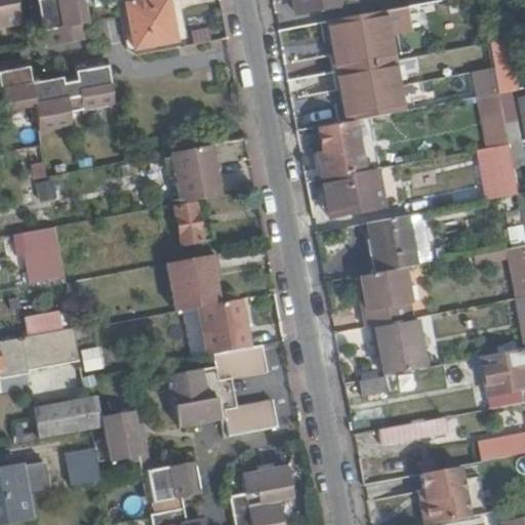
[(18,0),(0,0),(0,25),(22,23),(18,0)]
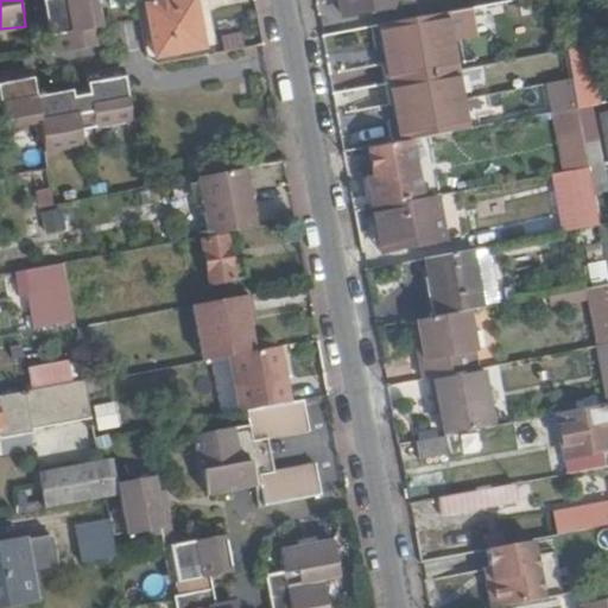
[(46,0),(54,35),(49,36),(54,56),(96,48),(93,29),(103,26),(99,0),(46,0)]
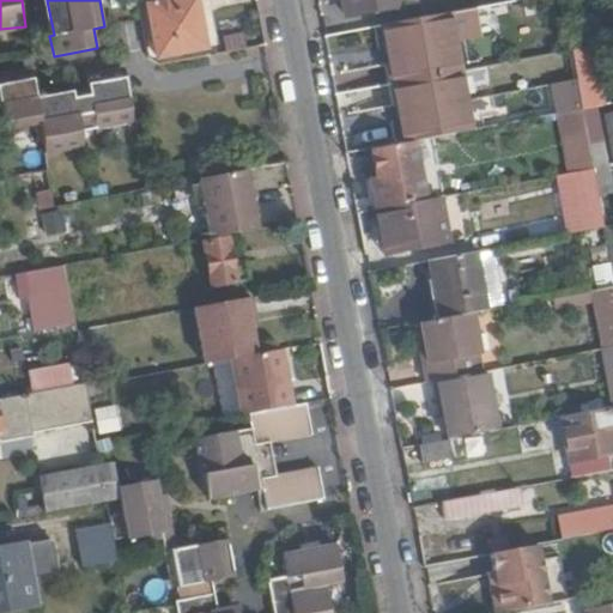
[(138,0),(140,8),(149,7),(158,54),(207,46),(198,0),(138,0)]
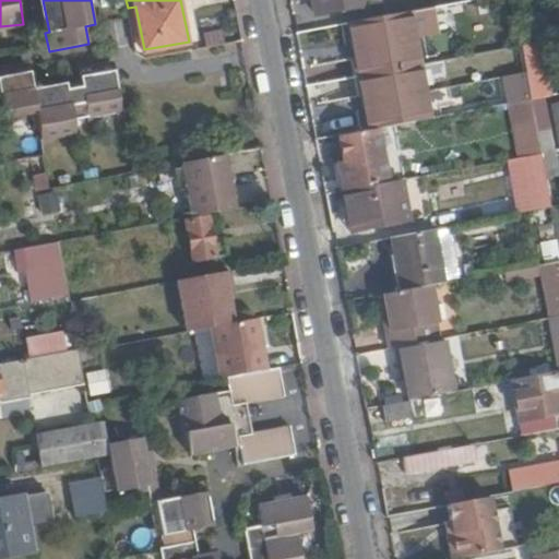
[(313,0),(316,13),(381,1),(380,0),(313,0)]
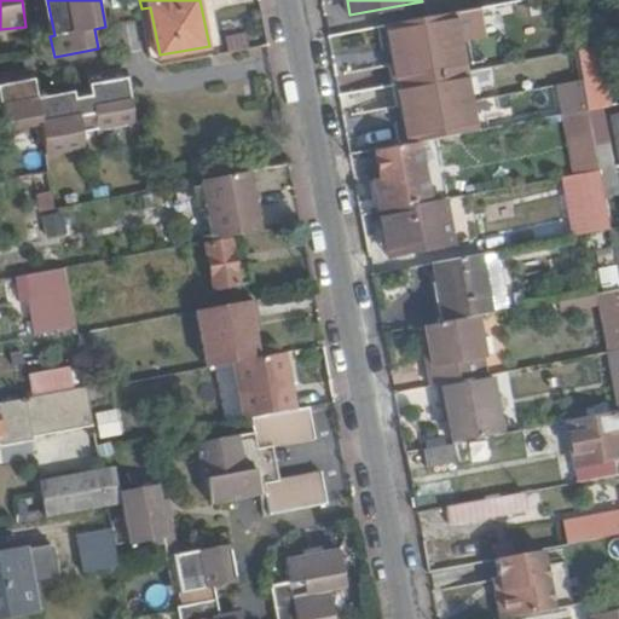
[(457,15),(386,27),(395,85),(468,70),(457,15)]
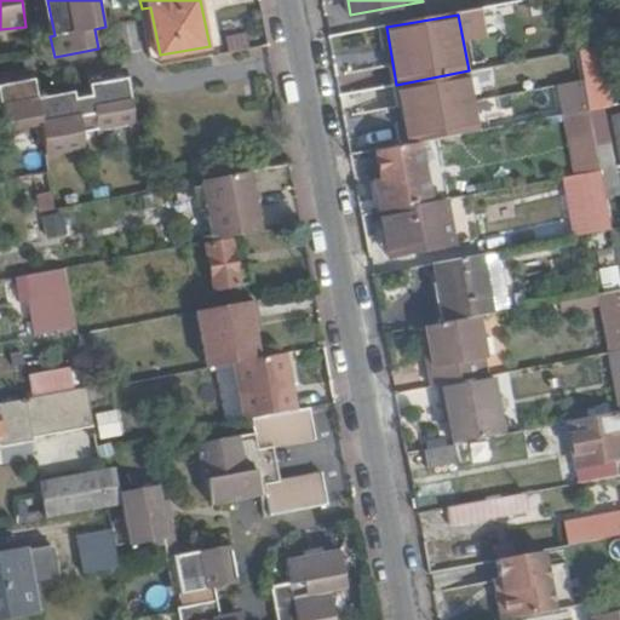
[(598,74),(593,49),(579,52),(584,78),(598,74)]
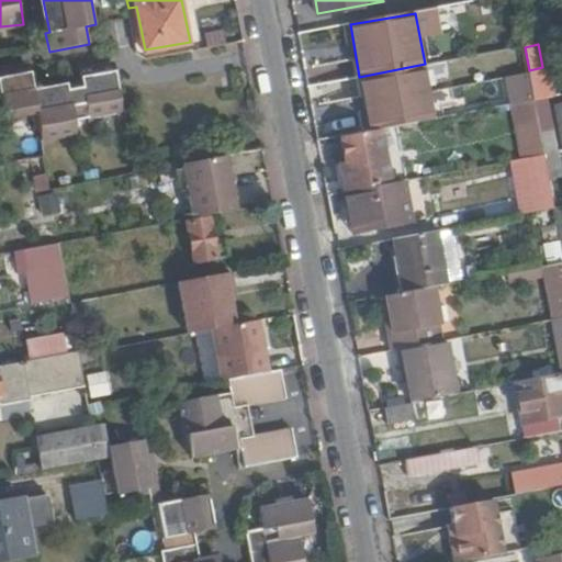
[(425,64),(359,77),(370,132),(382,130),(435,120),(425,64)]
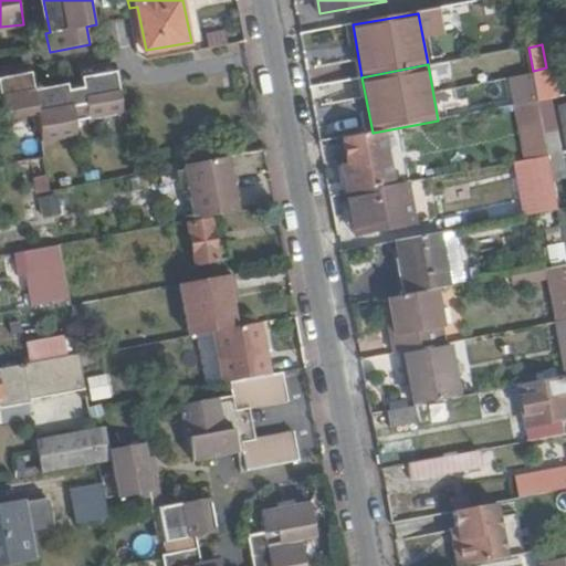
[(116,67),(83,73),(84,85),(38,93),(33,70),(0,74),(0,86),(6,121),(39,115),(43,139),(76,134),(74,123),(125,113),(116,67)]
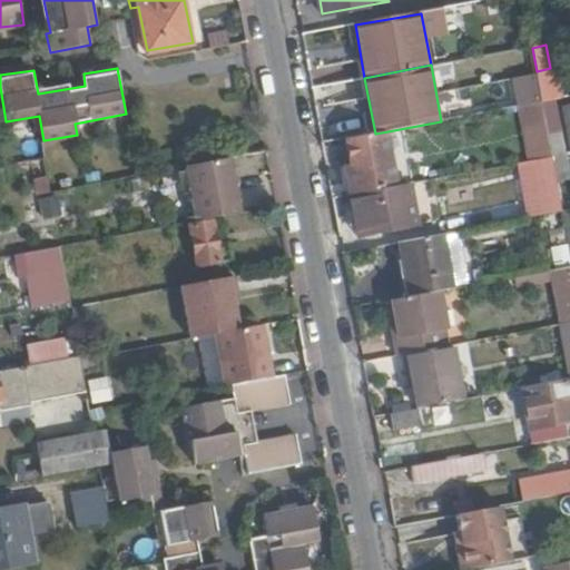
[(566,155),(556,100),(542,102),(552,158),(566,155)]
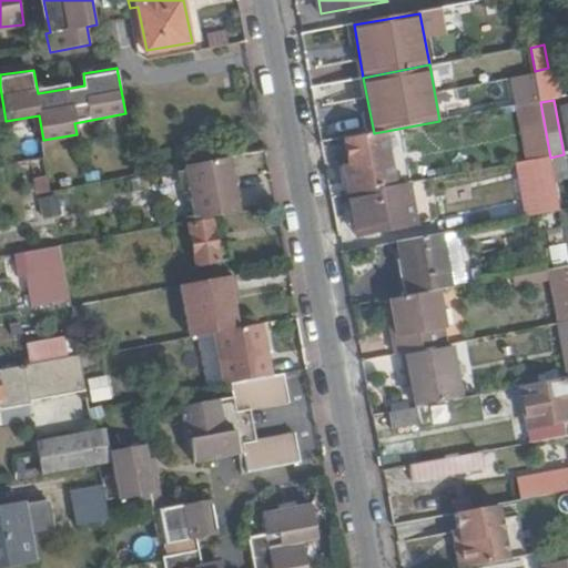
[(529,161),(550,158),(540,102),(519,107),(529,161)]
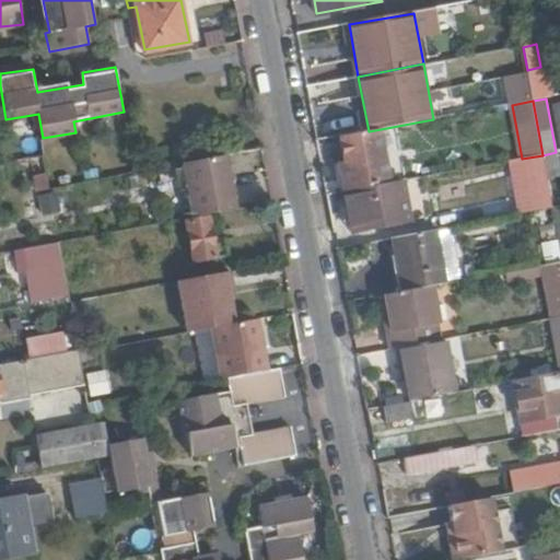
[(392,184),(381,129),(369,131),(342,138),(347,160),(341,161),(347,188),(369,184),(369,188),(392,184)]
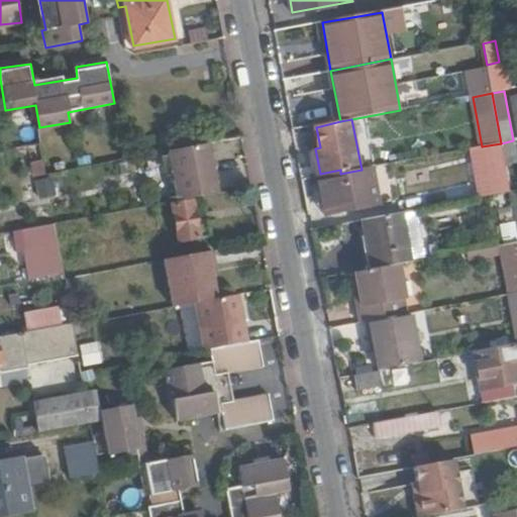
[(216,142),(225,140),(222,125),(213,127),(216,142)]
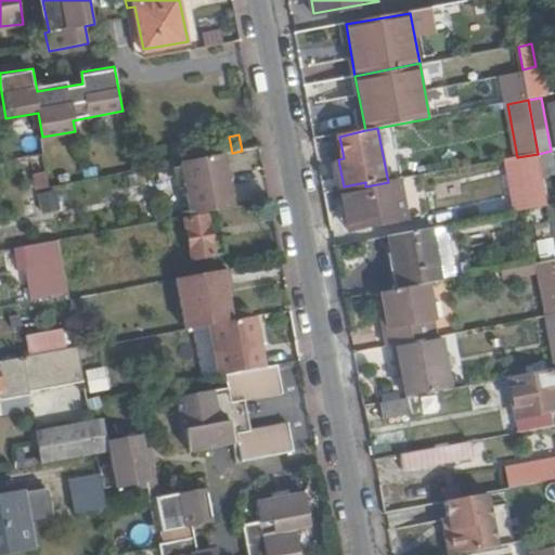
[(538,154),(543,178),(554,175),(551,151),(538,154)]
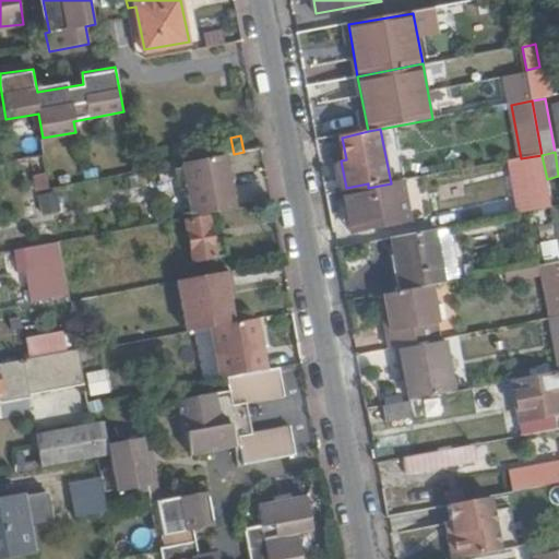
[(193,217),(235,210),(225,155),(183,163),(193,217)]
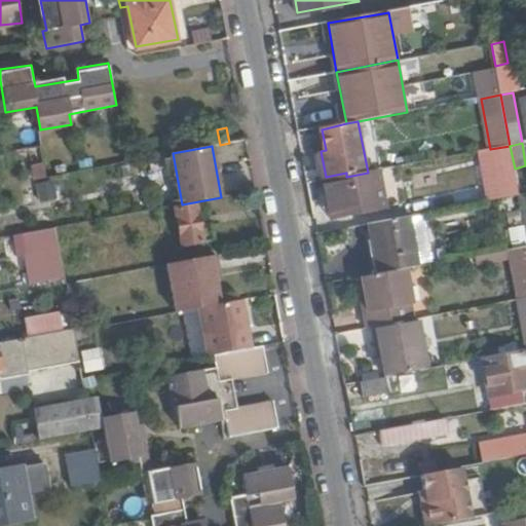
[(487,201),(520,195),(515,168),(510,146),(490,149),(478,151),(487,201)]
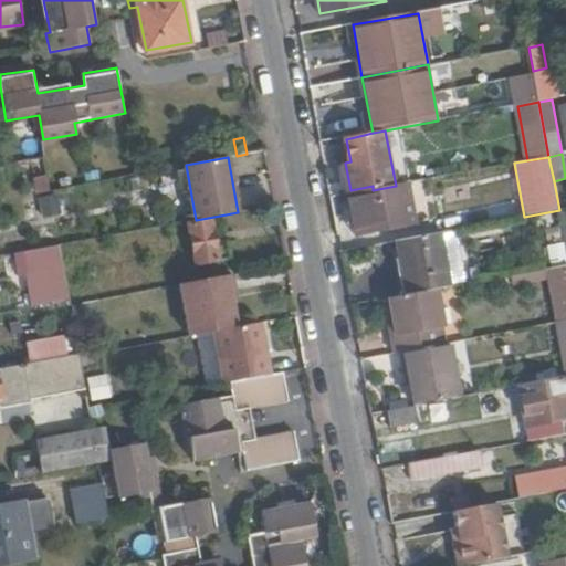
[(145,187),(142,173),(132,175),(134,189),(145,187)]
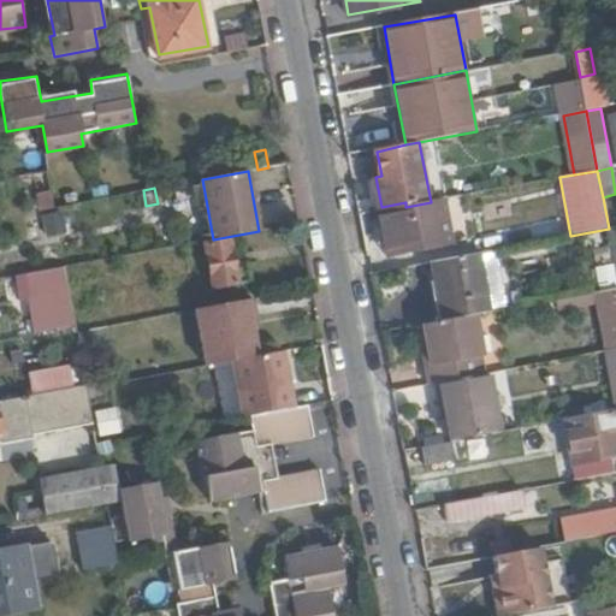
[(37,193),(40,209),(52,207),(49,190),(37,193)]
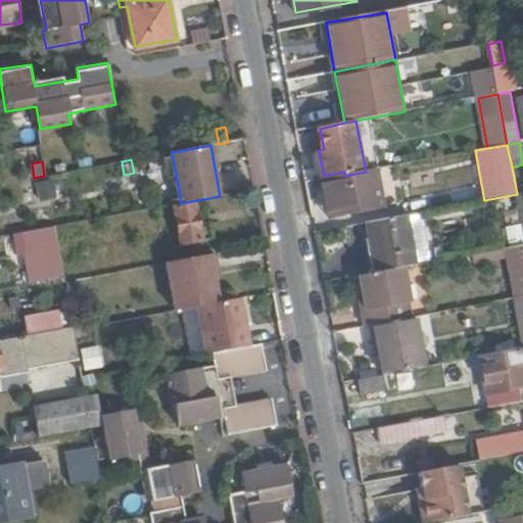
[(383,209),(376,170),(366,172),(344,176),(321,180),(325,200),(332,199),(336,220),(383,209)]
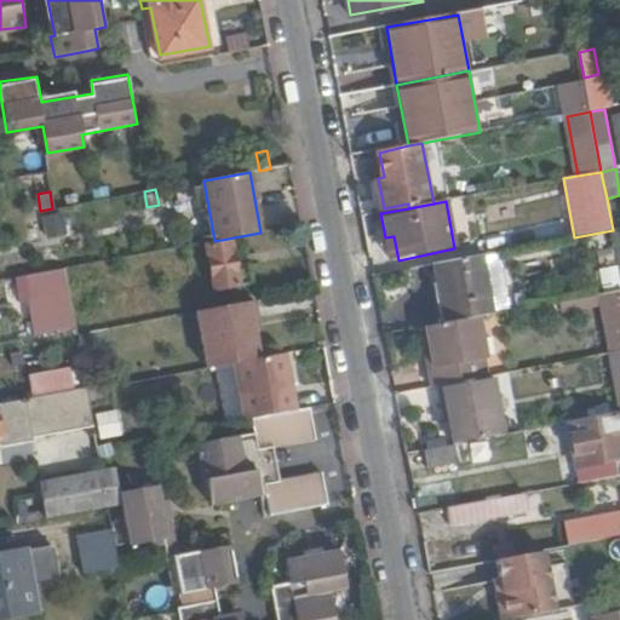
[(47,237),(65,234),(61,212),(42,217),(47,237)]
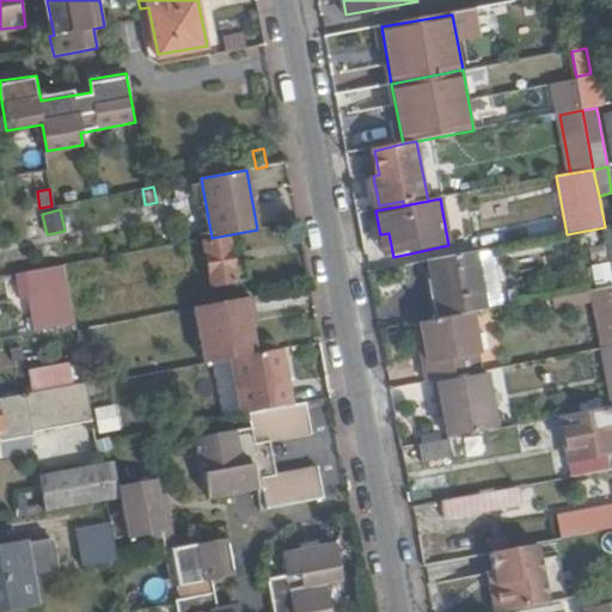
[(385,259),(393,257),(389,233),(380,234),(385,259)]
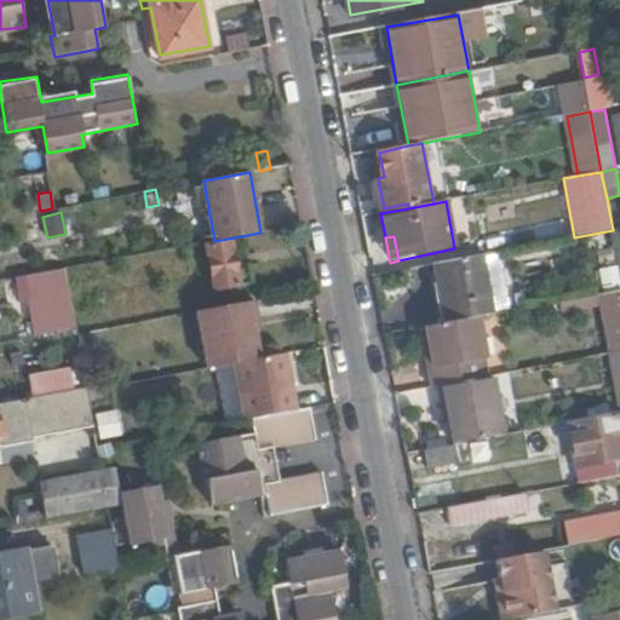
[(254,282),(246,239),(207,246),(214,290),(254,282)]
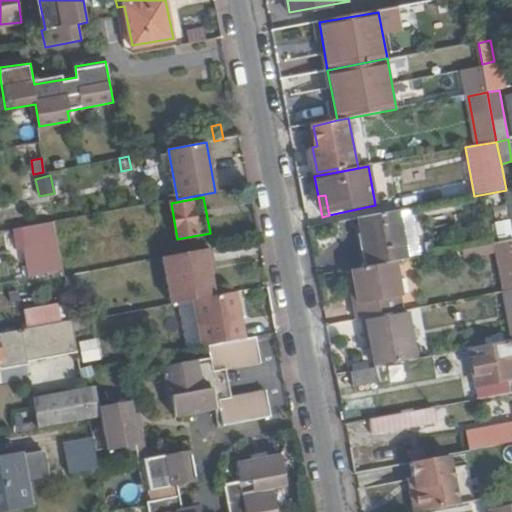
[(395,262),(409,259),(399,211),(359,218),(369,267),(395,262)]
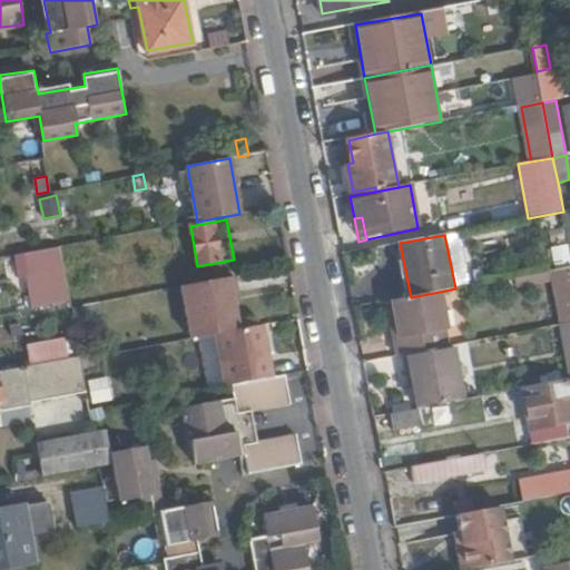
[(564,326),(569,324),(569,266),(554,269),(564,326)]
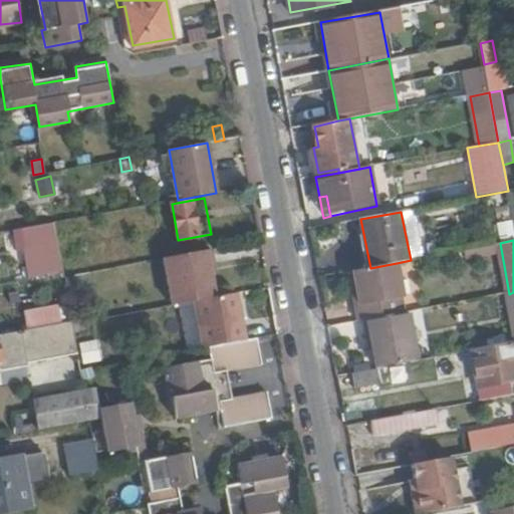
[(62,272),(57,244),(26,250),(32,278),(62,272)]
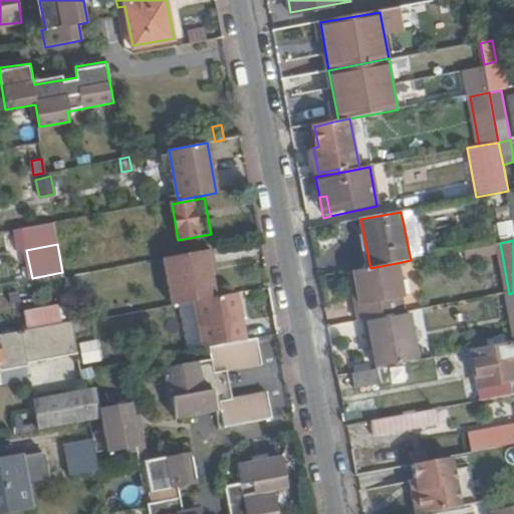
[(216,266),(213,250),(164,259),(172,300),(215,292),(211,267),(216,266)]
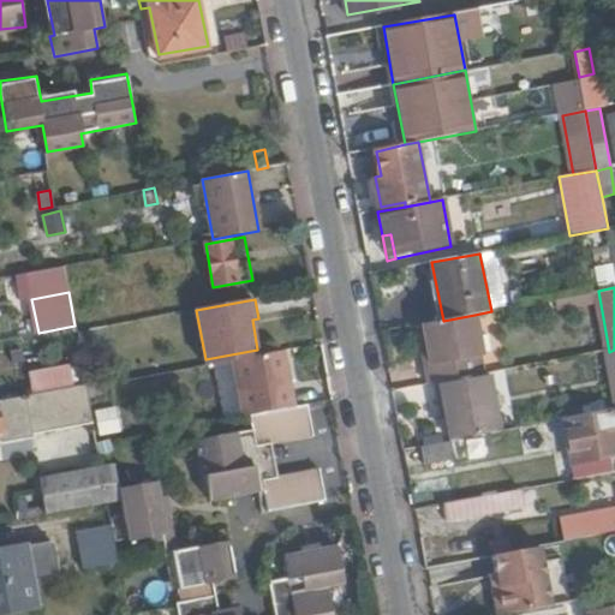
[(488,376),(475,315),(443,321),(424,324),(431,357),(425,358),(430,387),(436,386),(488,376)]
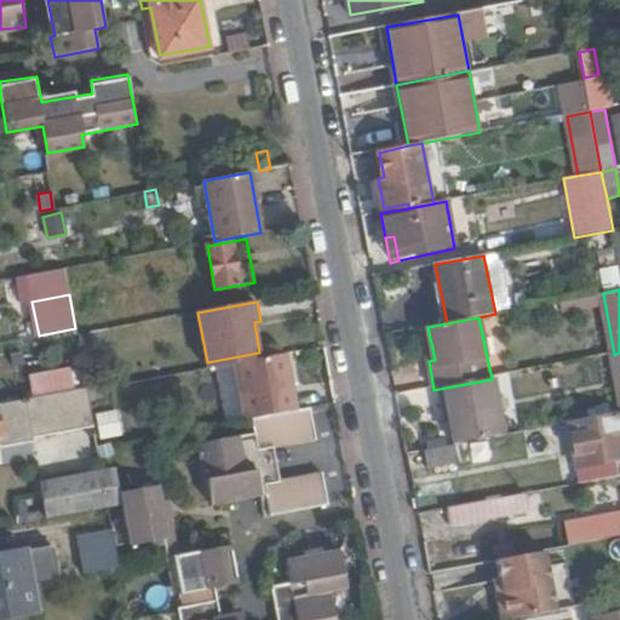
[(597,357),(598,357),(595,339),(578,343),(581,361),(584,361),(597,357)]
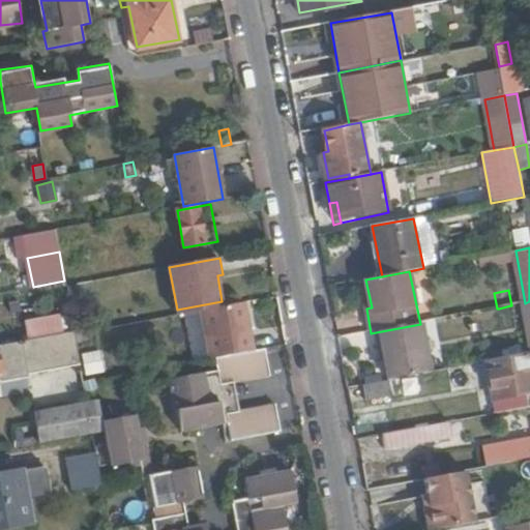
[(223,307),(222,301),(177,310),(178,316),(200,312),(223,307)]
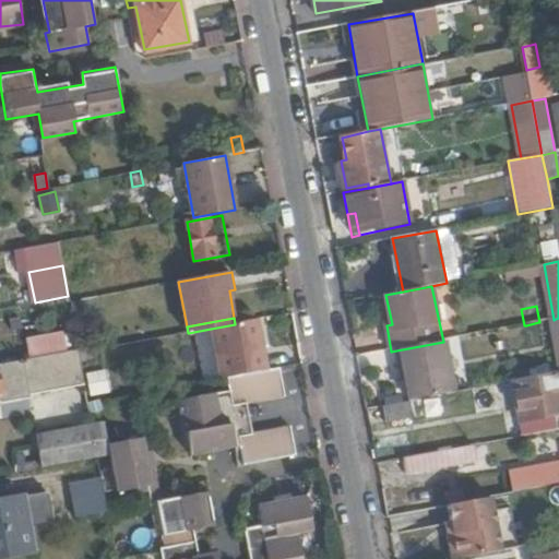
[(269,371),(260,320),(235,324),(211,329),(221,380),(226,379),(244,376),(269,371)]
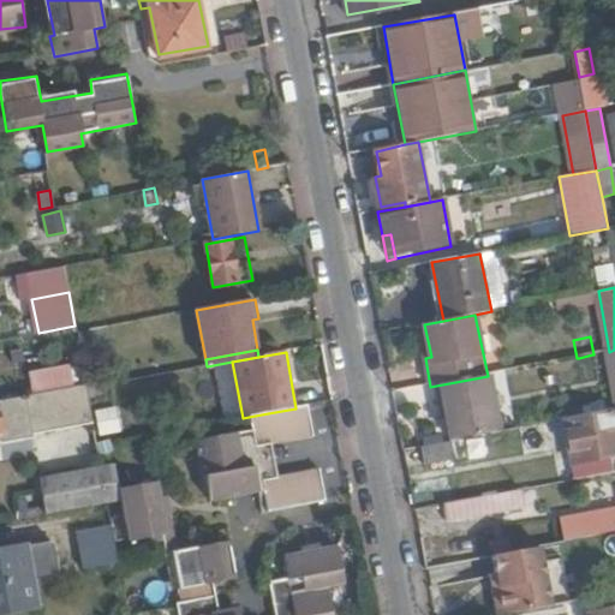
[(31,374),(36,394),(72,388),(69,366),(31,374)]
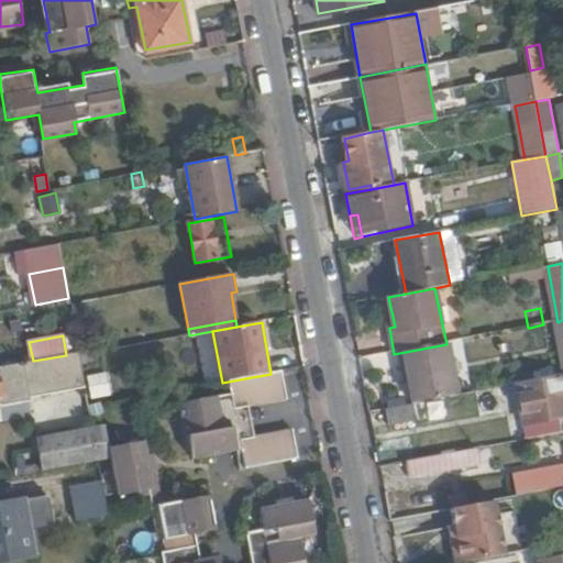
[(420,403),(459,396),(449,343),(446,344),(399,353),(403,370),(407,368),(410,387),(414,404),(420,403)]
